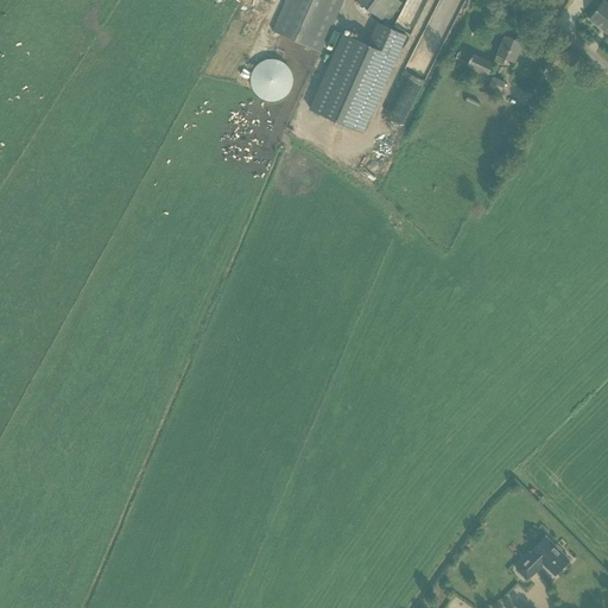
[(285,0),(272,29),(318,50),(341,0),(285,0)]
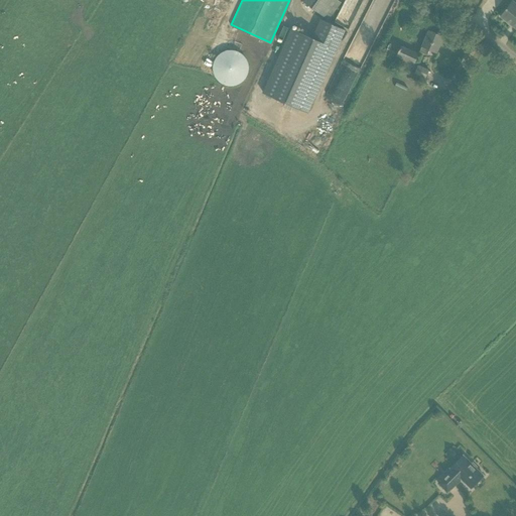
[(302,0),(329,19),(335,11),(341,2),(337,0),(302,0)]
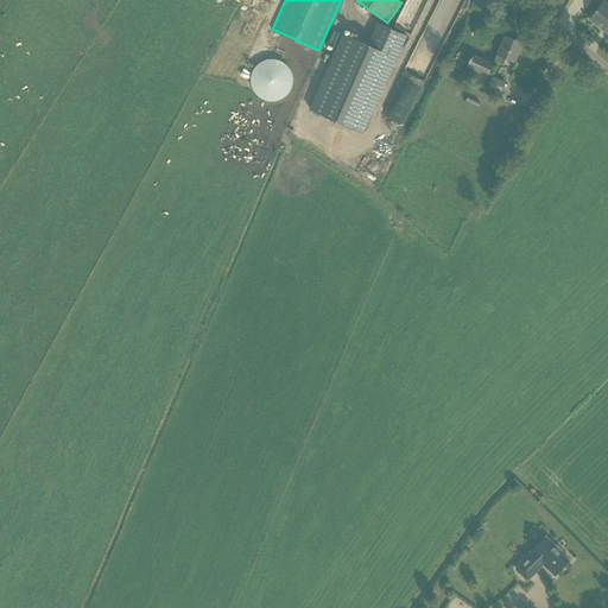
[(607,4),(603,1),(589,19),(607,35),(607,4)]
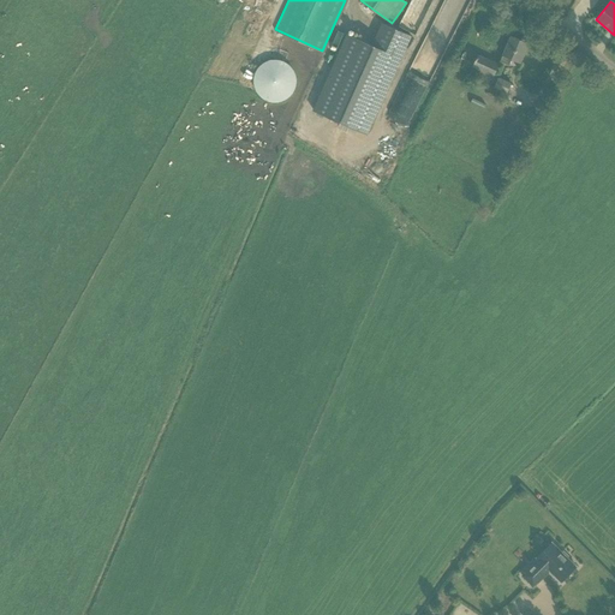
[(348,35),(314,111),(366,135),(411,36),(382,23),(372,46),(348,35)]
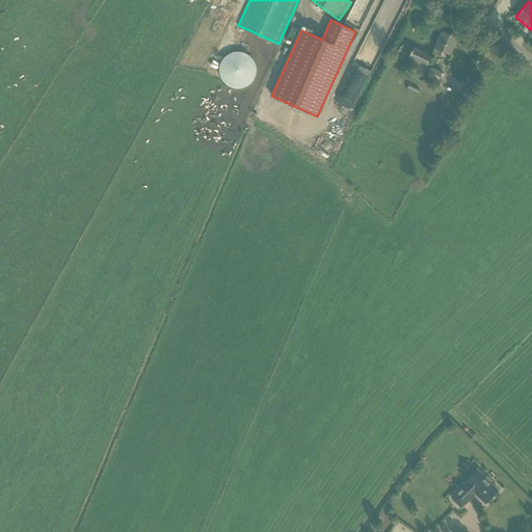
[(450,53),(453,47),(457,37),(442,31),(437,41),(434,47),(435,48),(433,53),(441,56),(443,50),(450,53)]
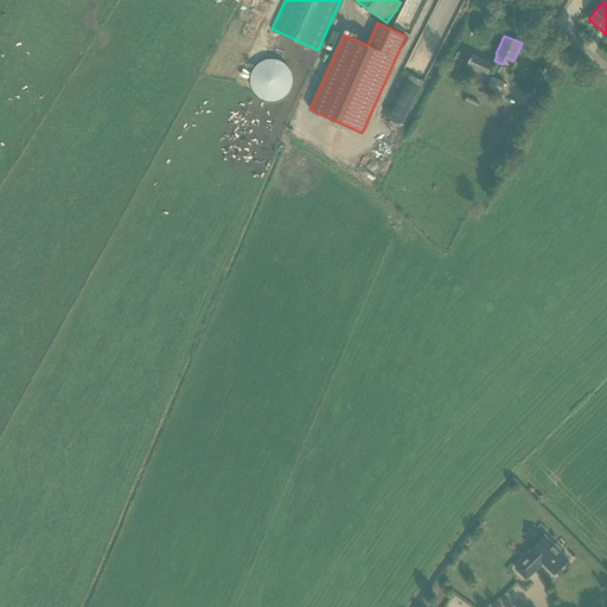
[(487,76),(492,64),(471,55),(466,66),(487,76)]
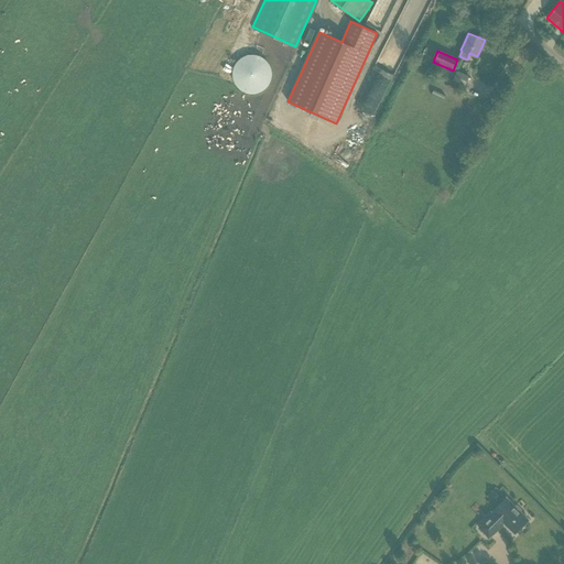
[(238,62),(237,63),(235,66),(234,69),(232,73),(232,75),(234,78),(234,82),(236,85),(238,88),(240,90),(243,93),(246,94),(249,95),(253,95),(256,94),(259,94),(262,91),(264,90),(267,88),(268,86),(270,84),(271,80),(272,77),(272,74),(271,69),(270,66),(269,63),(267,61),(264,58),(261,56),(259,55),(256,55),(252,55),(249,55),(247,56),(243,57),(240,58),(238,62)]
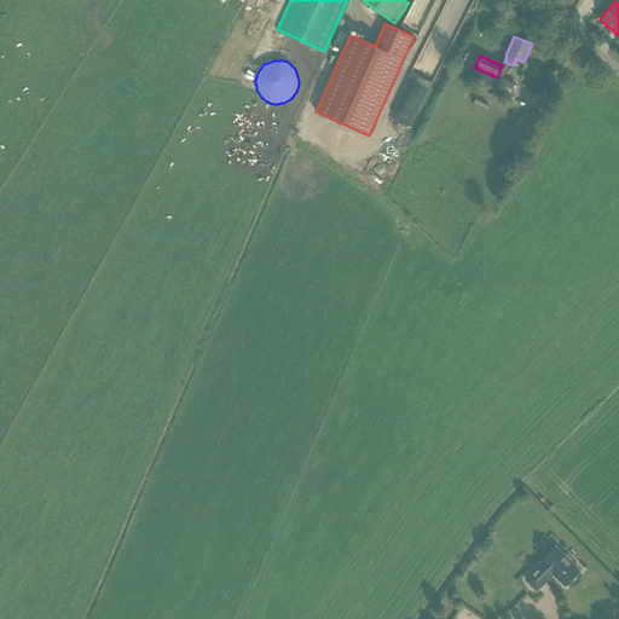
[(508,99),(515,84),(502,77),(497,88),(503,91),(501,96),(508,99)]
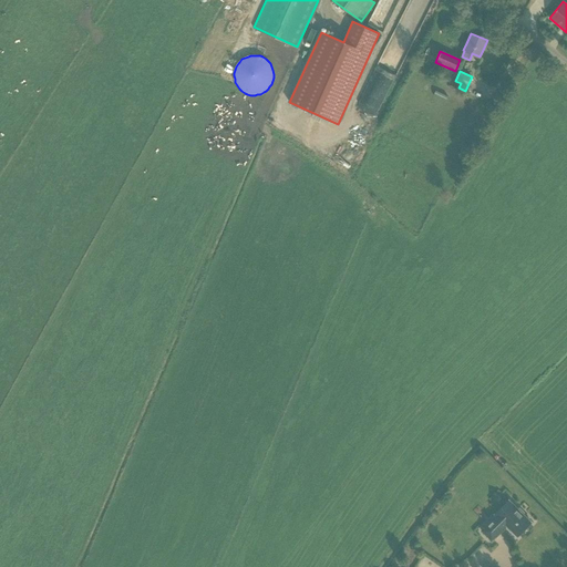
[(492,542),(506,526),(517,536),(531,523),(508,500),(494,513),(496,516),(481,531),(492,542)]
